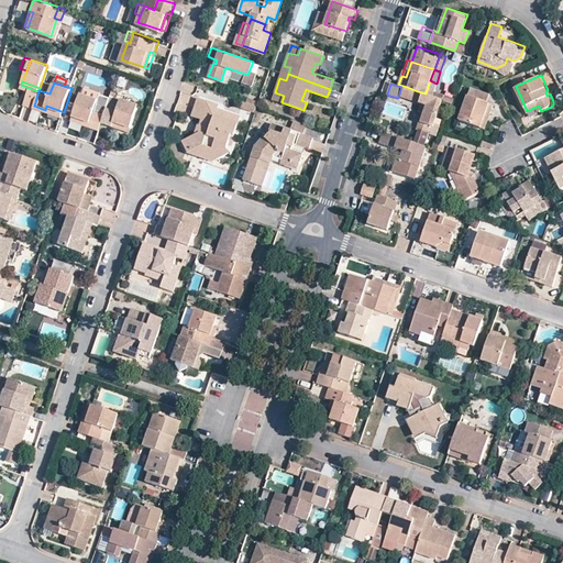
[(418,91),(404,86),(400,95),(415,99),(418,91)]
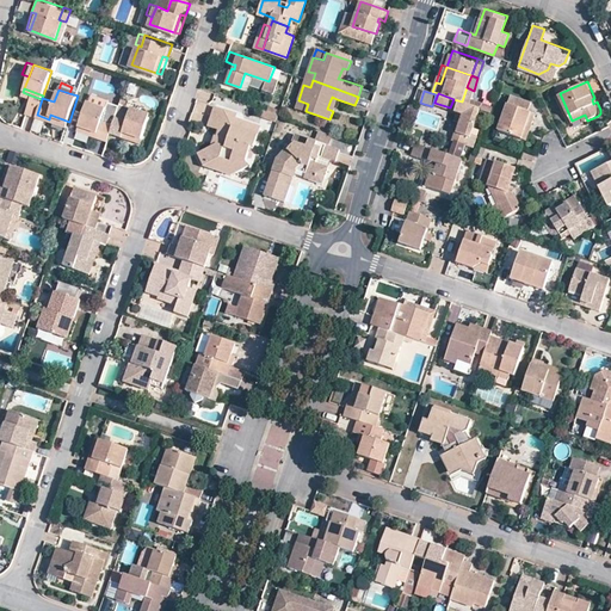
[(526,122),(531,124),(534,119),(536,112),(529,110),(531,102),(511,94),(498,130),(511,135),(522,139),(526,122)]
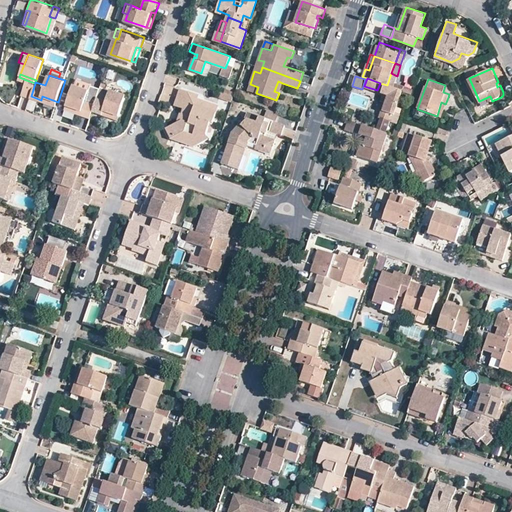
[(21,92),(31,96),(35,83),(26,80),(21,92)]
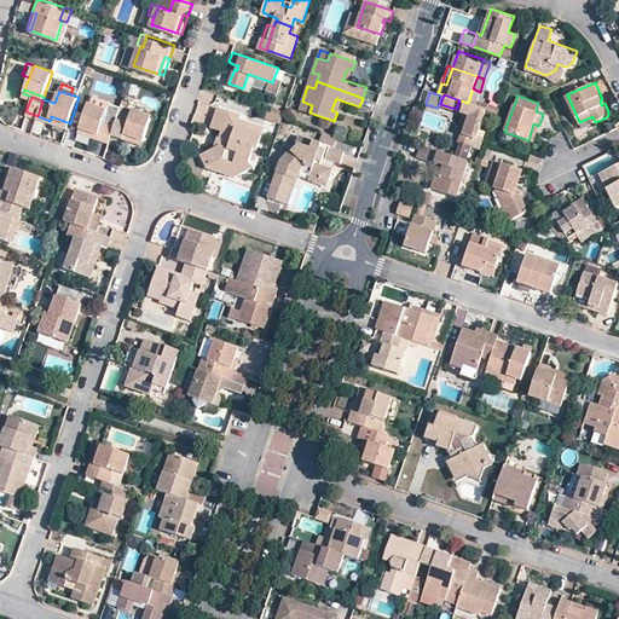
[(93,106),(104,110),(106,104),(96,99),(93,106)]
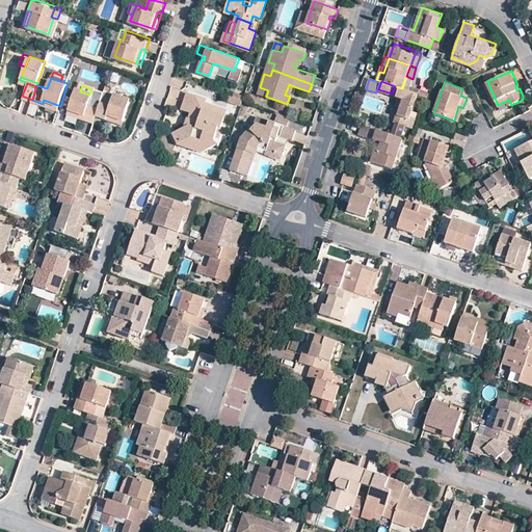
[(419,95),(402,88),(395,86),(392,94),(404,99),(401,107),(399,114),(398,113),(395,122),(405,125),(407,118),(409,120),(419,95)]
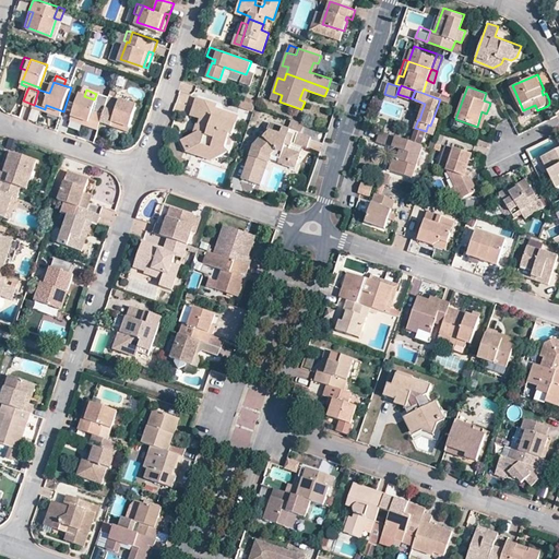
[(282,95),(273,92),(270,98),(280,102),(282,95)]
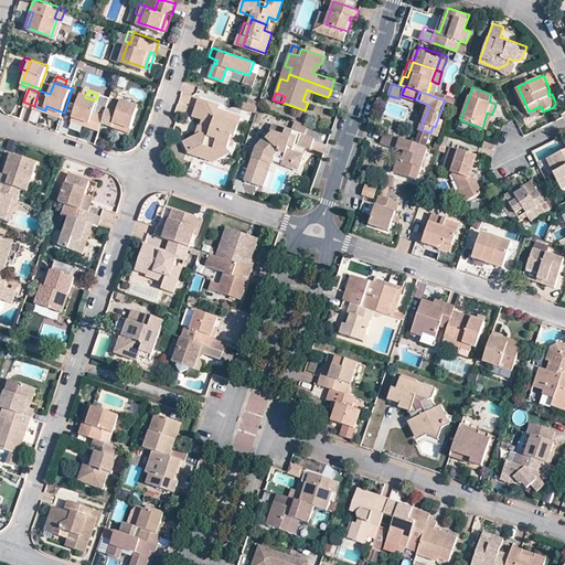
[(110,99),(100,125),(110,128),(113,124),(129,130),(138,107),(131,105),(121,102),(115,99),(116,95),(112,94),(110,99)]
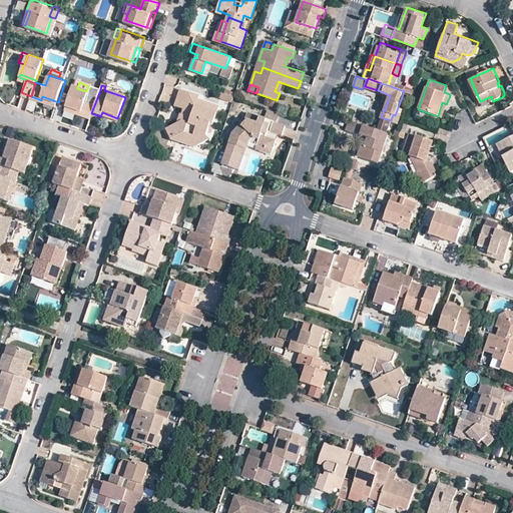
[(89,120),(91,113),(100,90),(88,86),(86,91),(77,88),(72,86),(64,107),(80,113),(79,117),(89,120)]
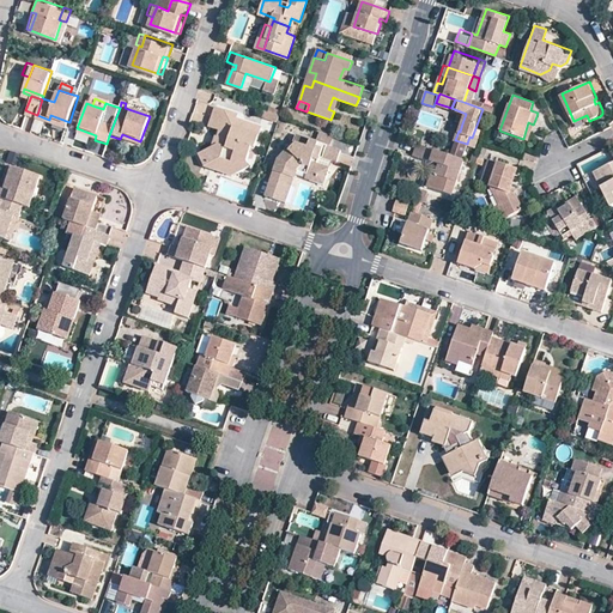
[(134,103),(132,110),(143,114),(145,107),(134,103)]
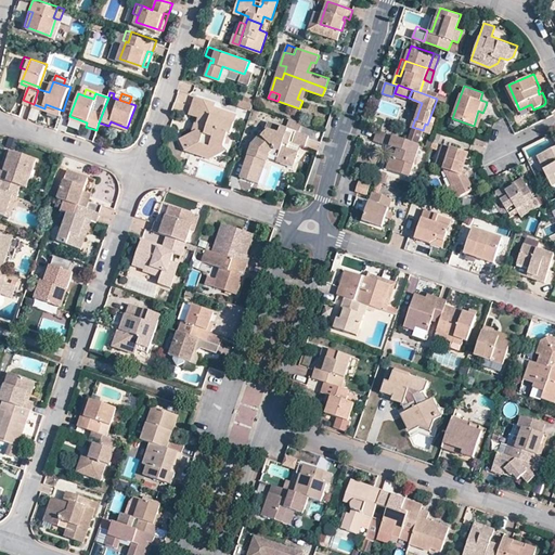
[(199,116),(196,125),(198,127),(196,130),(196,132),(192,134),(181,139),(186,150),(199,142),(211,145),(216,155),(227,151),(224,144),(226,140),(227,138),(231,139),(233,133),(232,132),(239,114),(217,106),(218,103),(196,95),(193,104),(205,108),(202,117),(199,116)]
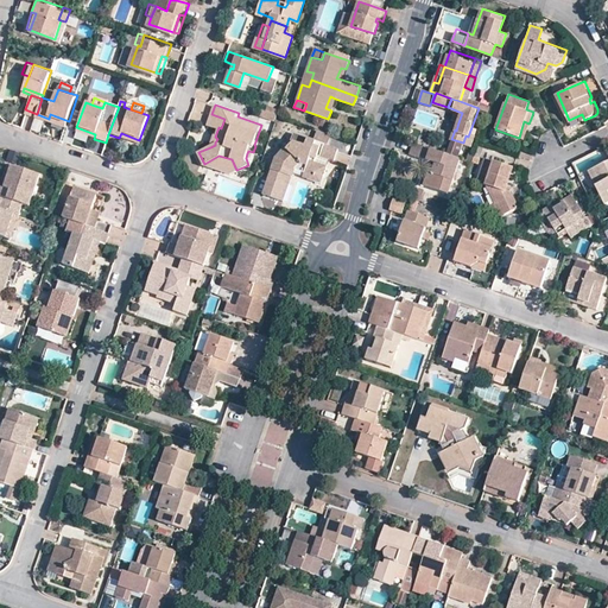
[(462,113),(448,107),(445,112),(455,115),(454,120),(458,122),(462,113)]
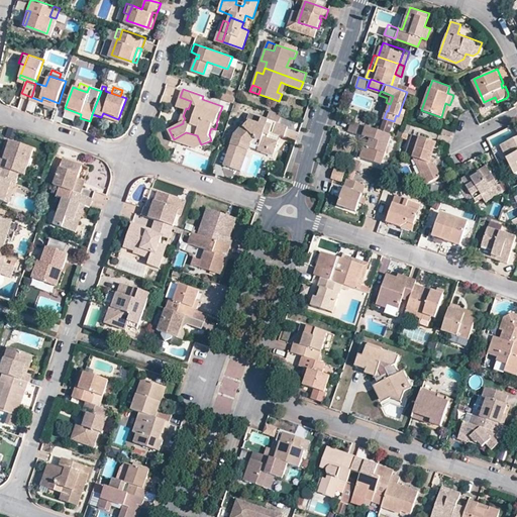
[(41,101),(57,106),(59,103),(42,97),(41,101)]
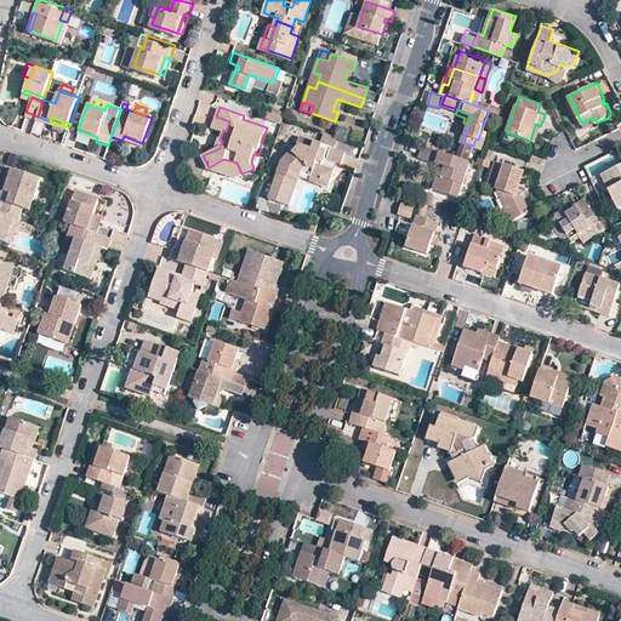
[(229,121),(216,117),(212,126),(223,130),(226,131),(229,121)]
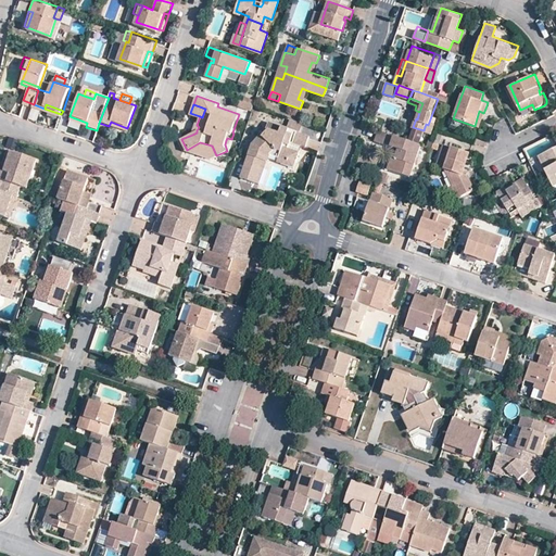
[(479,111),(475,126),(478,128),(483,113),(479,111)]
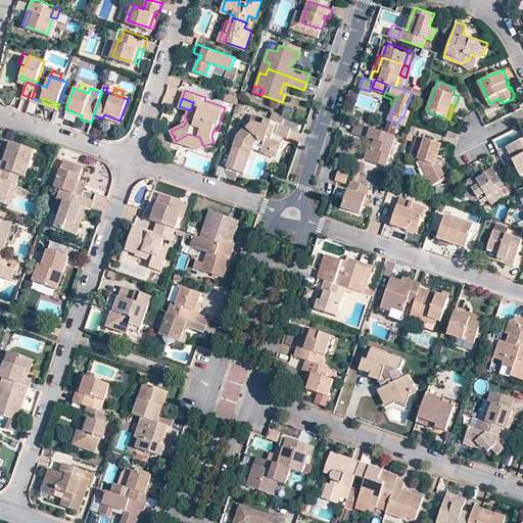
[(82,115),(65,109),(64,113),(81,120),(82,115)]
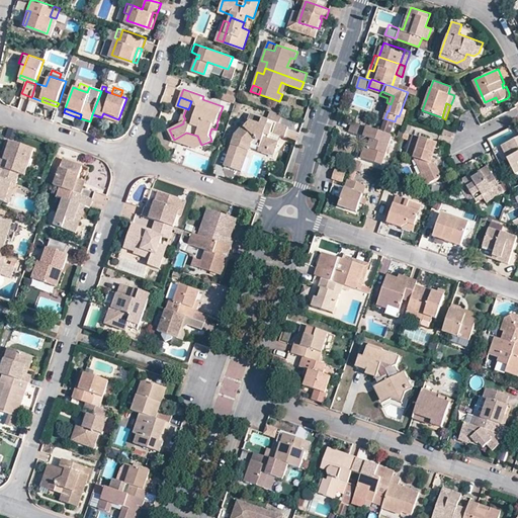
[(283,113),(272,109),(269,119),(274,121),(277,122),(280,123),(283,113)]
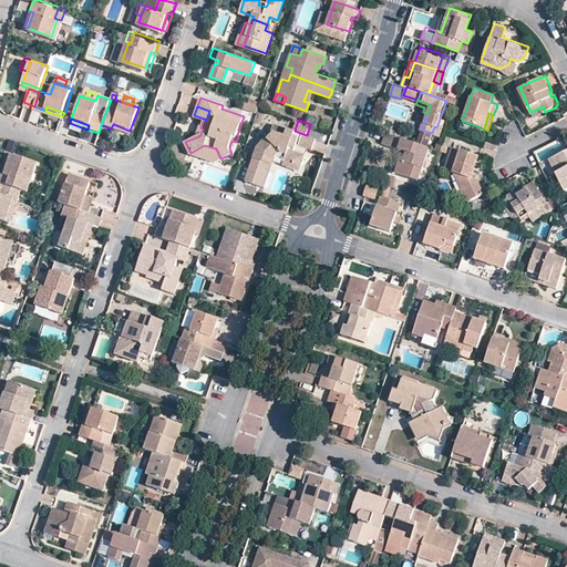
[(474,125),(462,121),(461,127),(472,131),(474,125)]
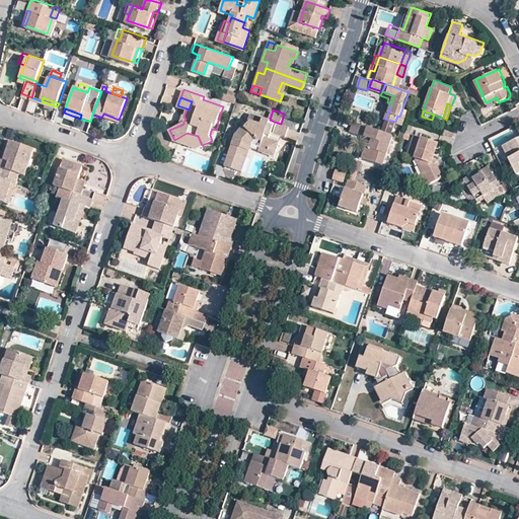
[(118,124),(119,120),(103,114),(101,118),(118,124)]
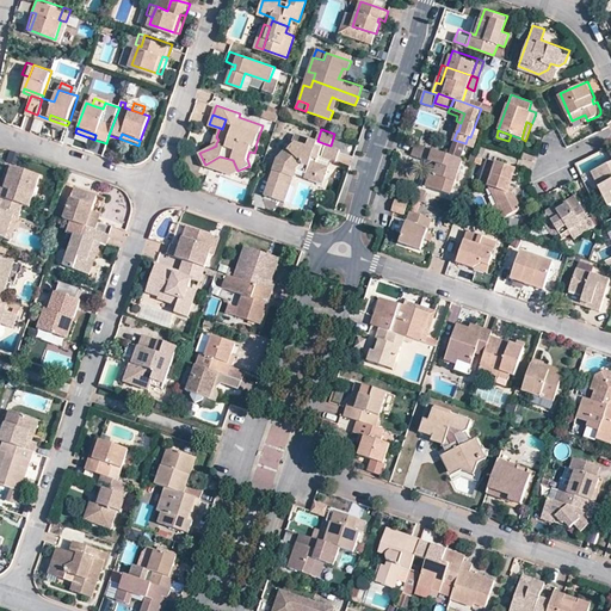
[(323,143),(318,141),(314,140),(302,135),(300,143),(301,143),(292,150),(291,149),(278,159),(276,164),(297,171),(298,170),(307,172),(316,176),(318,173),(326,177),(329,167),(316,162),(323,143)]
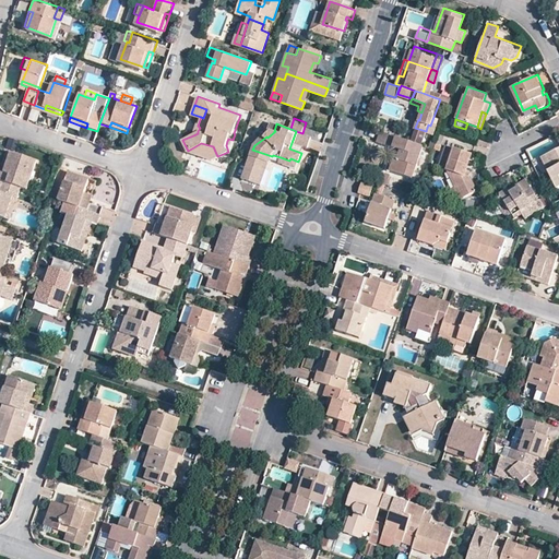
[(412,177),(424,145),(381,131),(378,141),(395,147),(402,150),(399,159),(394,157),(390,169),(412,177)]
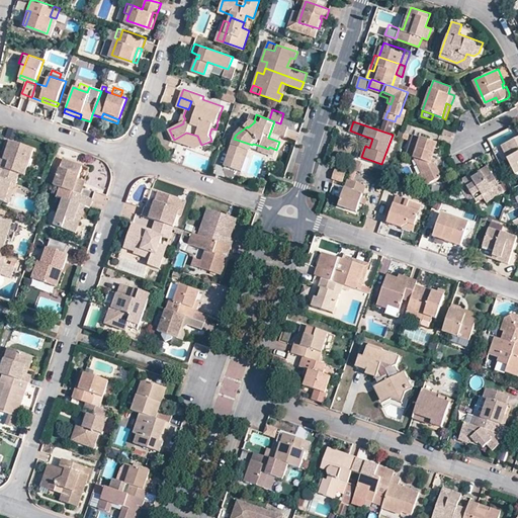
[(273,133),(285,137),(289,126),(280,123),(277,122),(273,133)]
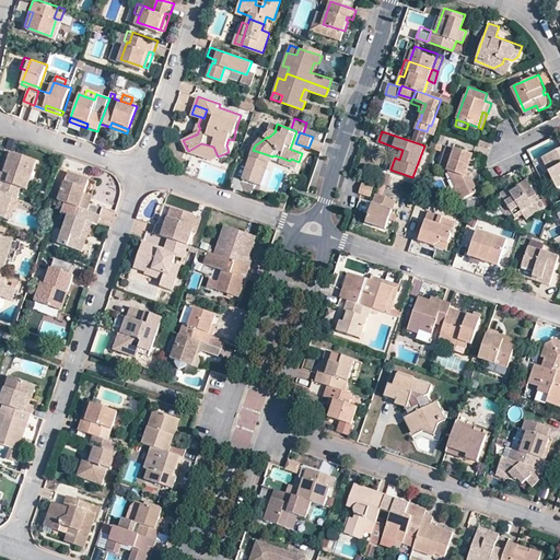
[(217,158),(218,156),(213,147),(201,143),(188,151),(211,159),(217,158)]
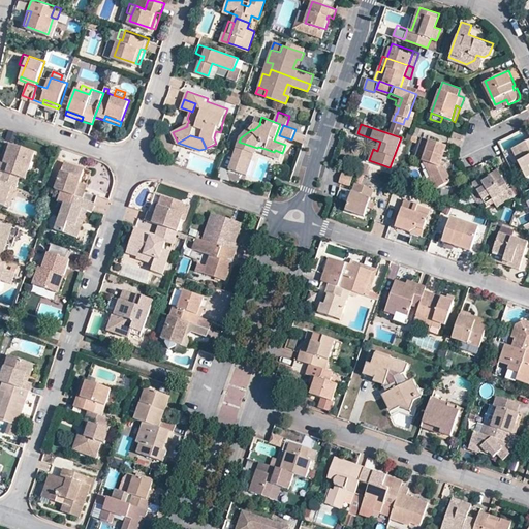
[(431,166),(441,187),(454,181),(446,167),(443,166),(440,165),(442,160),(442,158),(443,155),(440,155),(444,144),(424,136),(416,158),(426,161),(432,164),(431,166)]
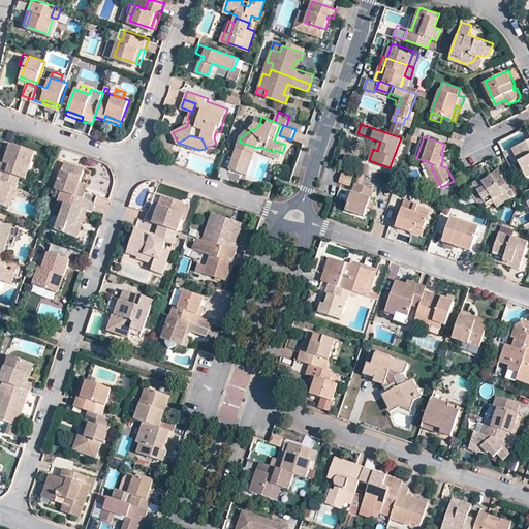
[(380,142),(374,139),(367,159),(369,160),(373,149),(377,151),(380,142)]
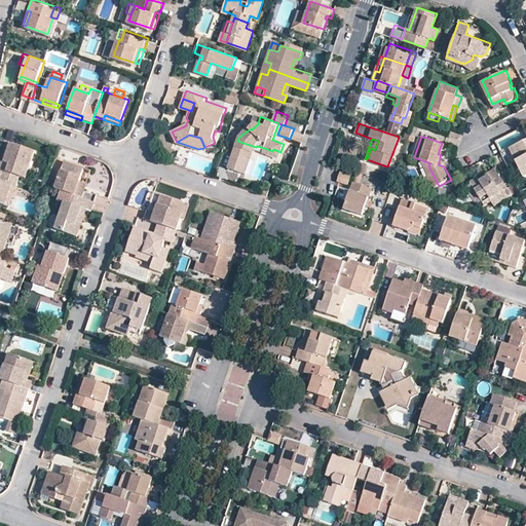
[(525,177),(525,139),(515,144),(522,159),(519,162),(525,177)]
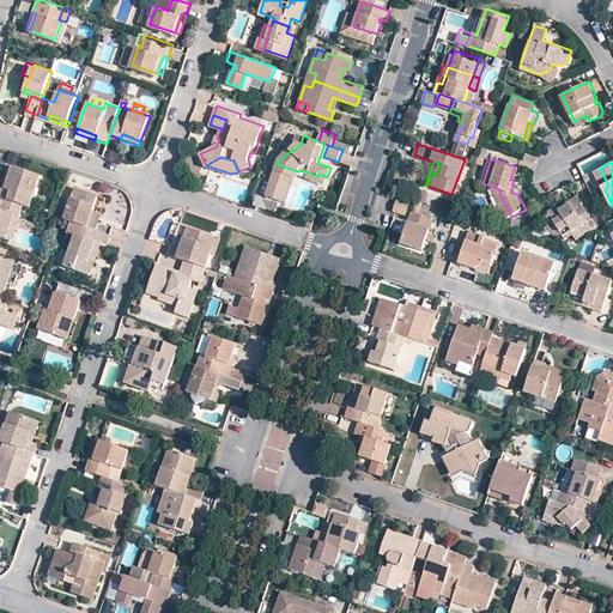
[(10,163),(2,184),(7,186),(13,164),(10,163)]
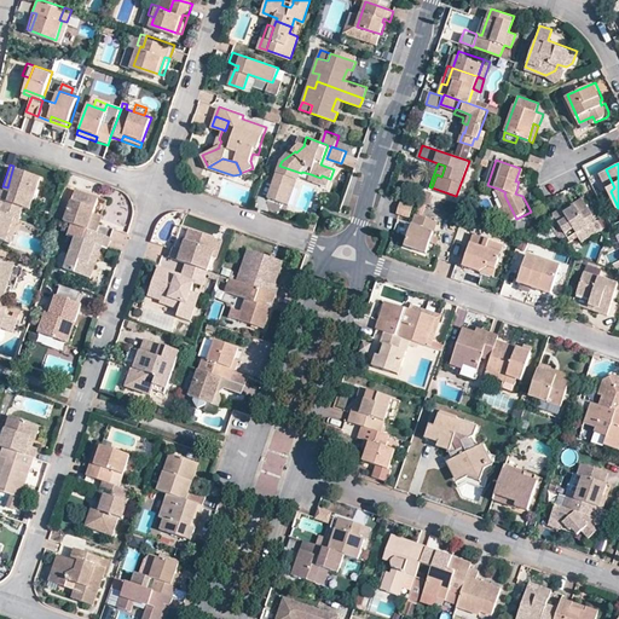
[(0,185),(0,197),(5,200),(12,202),(23,206),(30,208),(41,175),(13,166),(7,187),(3,186),(0,185)]
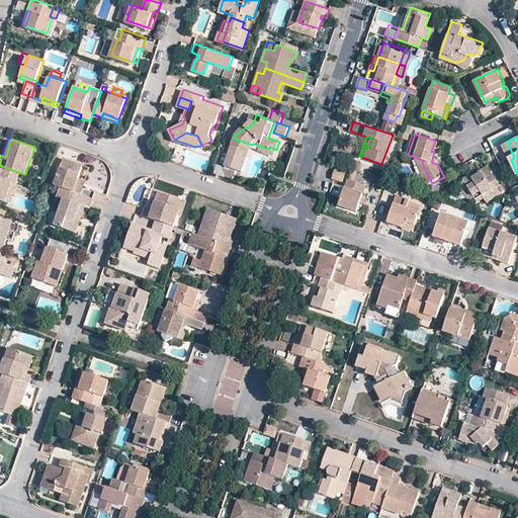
[(252,145),(234,139),(225,165),(239,170),(246,150),(250,151),(252,145)]
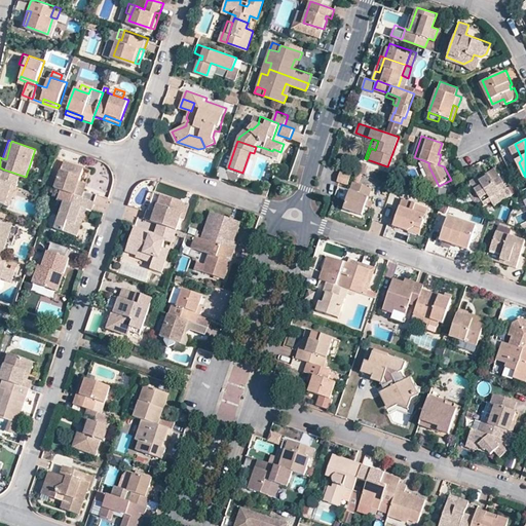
[(522,159),(515,144),(511,146),(519,162),(522,159)]
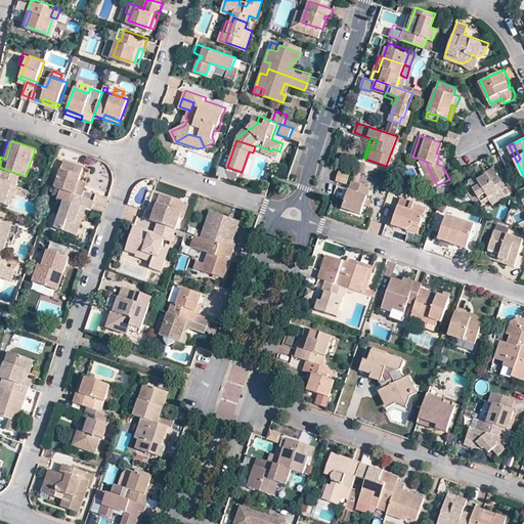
[(278,157),(278,155),(279,151),(272,148),(271,150),(263,147),(262,149),(261,151),(278,157)]
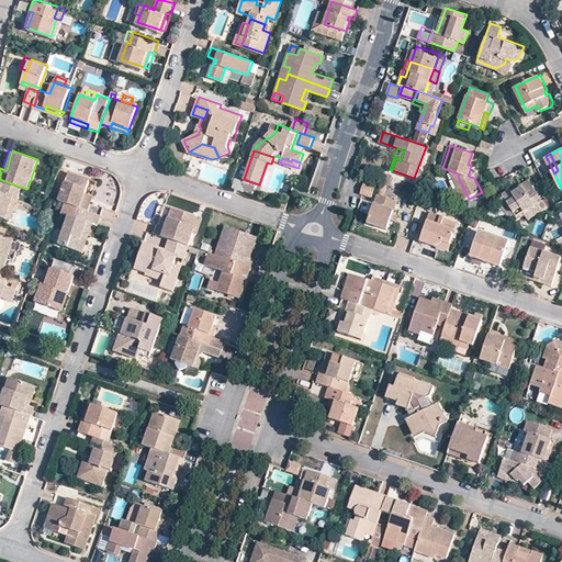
[(267,163),(259,184),(263,186),(271,164),(267,163)]
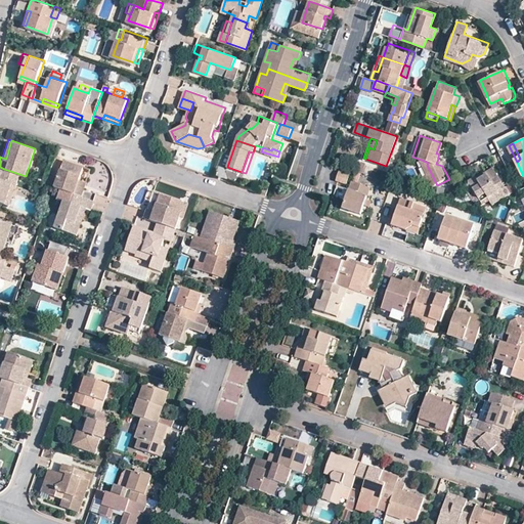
[(422,160),(434,187),(437,185),(427,165),(428,163),(422,160)]
